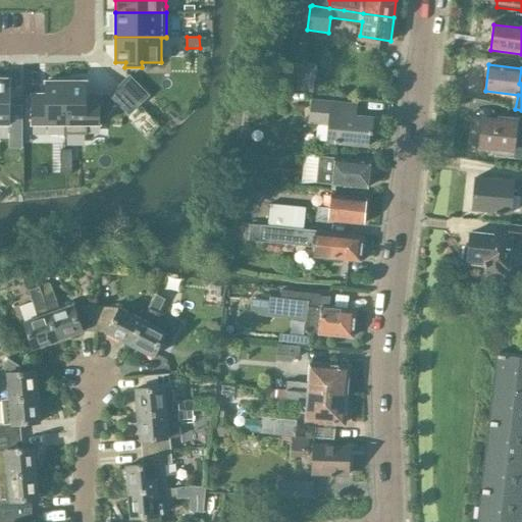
[(127,74),(107,95),(127,114),(148,93),(127,74)]
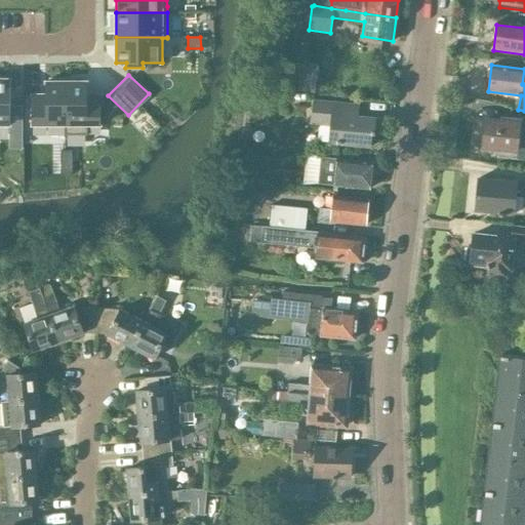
[(10,79),(0,78),(0,124),(10,125),(10,79)]
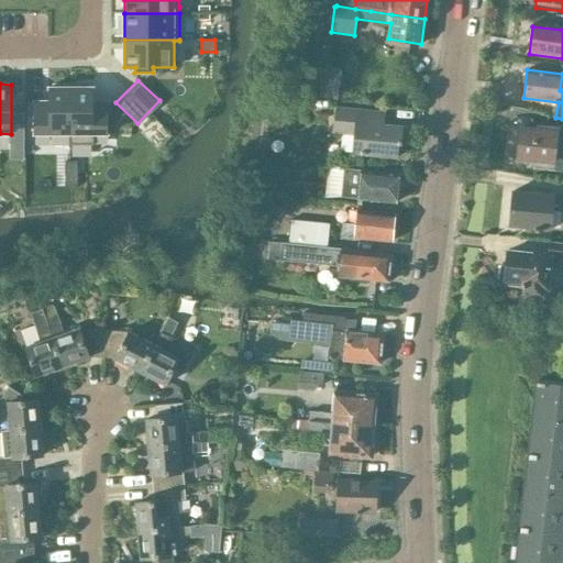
[(48,102),(34,102),(34,134),(70,134),(70,144),(72,144),(72,85),(54,85),(54,87),(48,87),(48,102)]
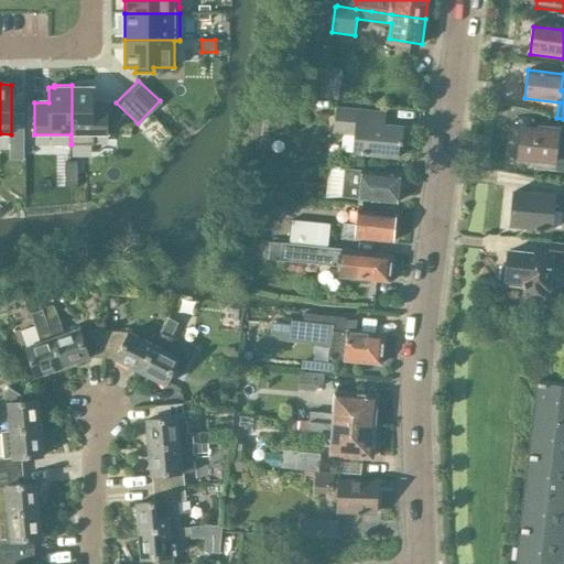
[(88,85),(72,85),(72,144),(94,145),(94,134),(108,134),(108,102),(94,102),(94,87),(88,87),(88,85)]
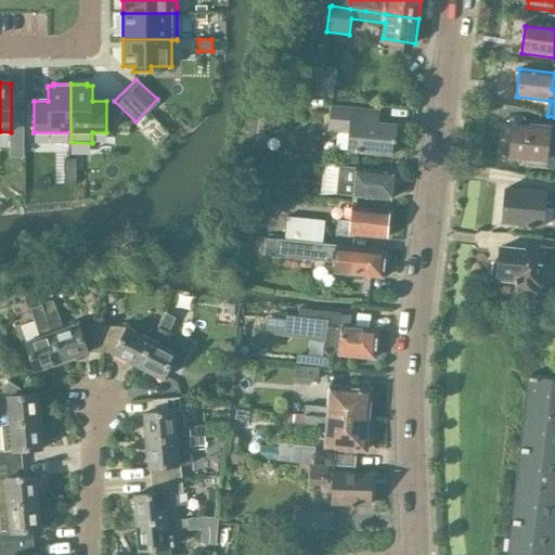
[(397,142),(398,128),(378,127),(379,111),(331,105),(330,125),(350,127),(348,151),(392,155),(394,142),(397,142)]
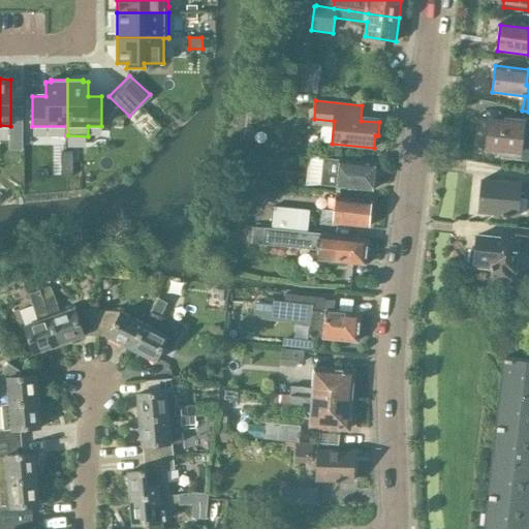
[(508,122),(488,120),(485,150),(500,151),(499,158),(521,160),(523,135),(528,136),(528,121),(508,119),(508,122)]
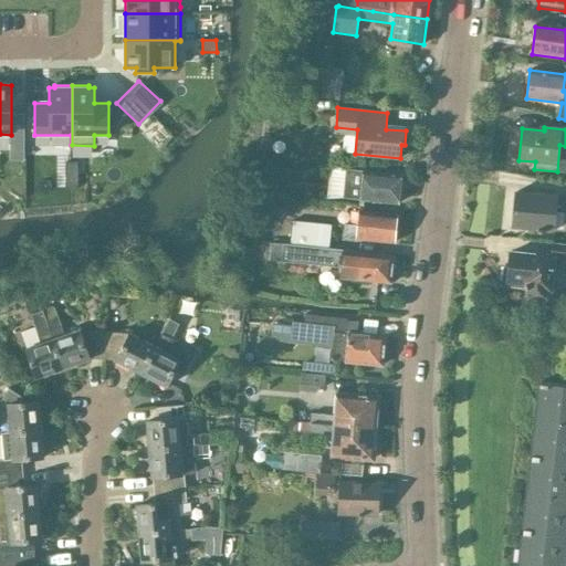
[(72,163),(65,163),(65,176),(77,176),(77,163),(72,163)]
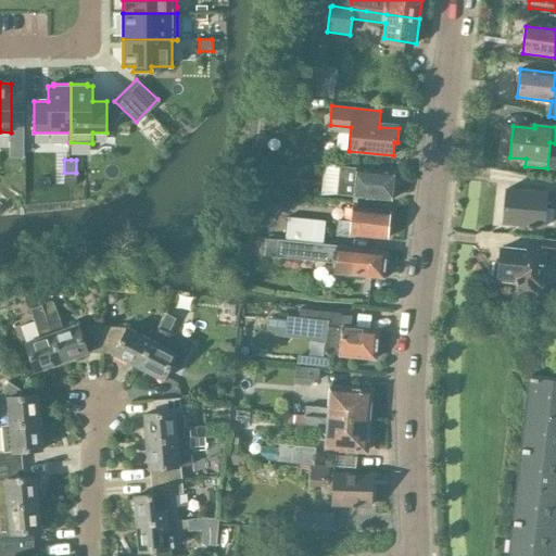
[(396,178),(393,174),(394,172),(340,166),(337,194),(391,200),(392,187),(396,184),(396,178)]
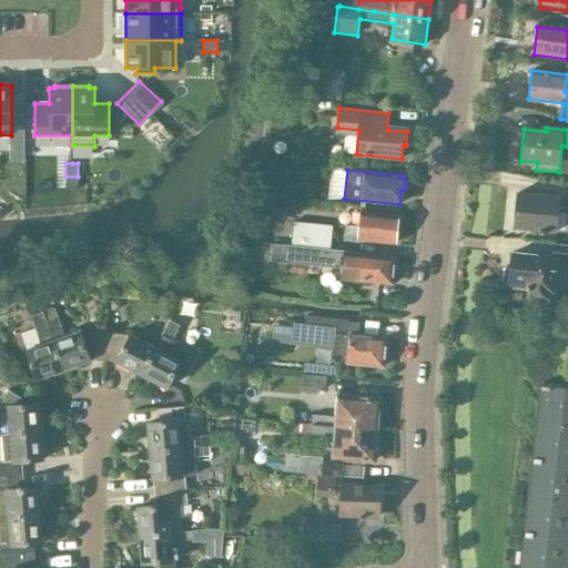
[(78,176),(66,176),(66,190),(72,190),(78,190),(78,176)]
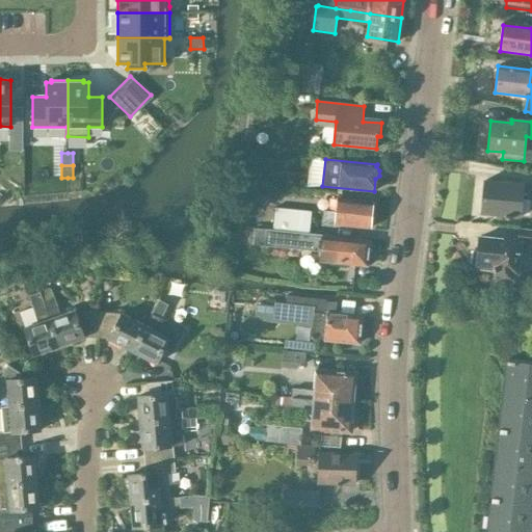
[(522,185),(483,181),(480,214),(519,217),(522,185)]
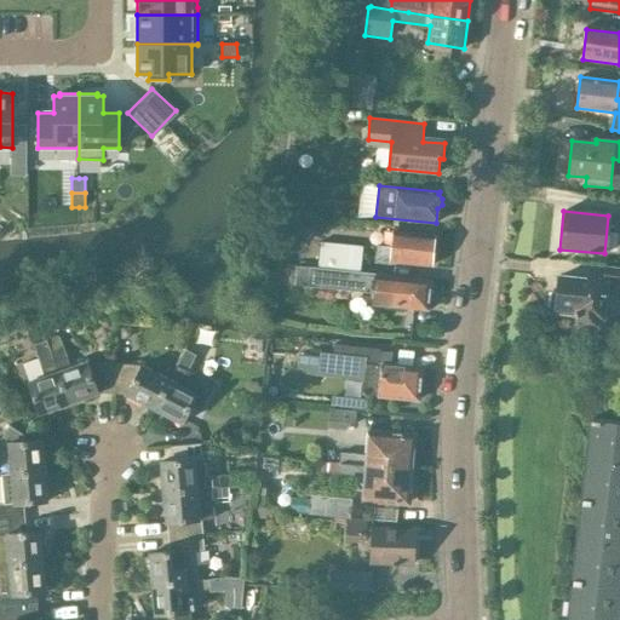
[(435,240),(435,235),(394,231),(392,247),(378,246),(375,260),(432,265),(434,252),(436,246),(435,240)]
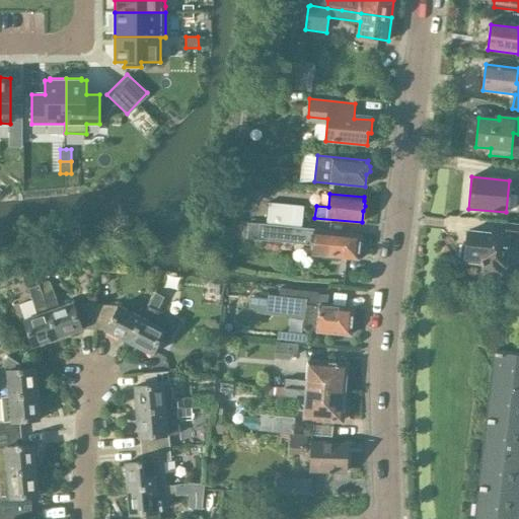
[(268,202),(268,203),(251,201),(249,223),(302,227),(304,206),(268,202)]
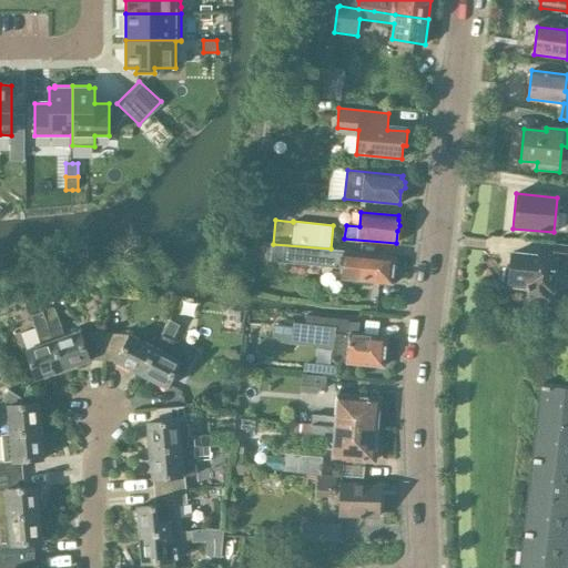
[(392,283),(394,259),(358,255),(359,252),(331,249),(273,244),(271,260),(283,261),(283,262),(343,269),(342,279),(392,283)]
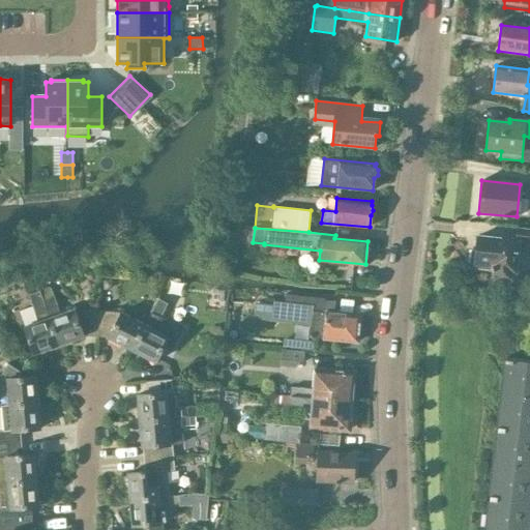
[(496,240),(476,238),(474,255),(472,254),(471,264),(474,264),(473,266),(490,268),(490,271),(492,272),(492,277),(495,282),(505,283),(509,280),(510,272),(511,273),(514,253),(517,253),(519,242),(523,242),(522,249),(529,251),(529,230),(516,229),(514,241),(496,239),(496,240)]
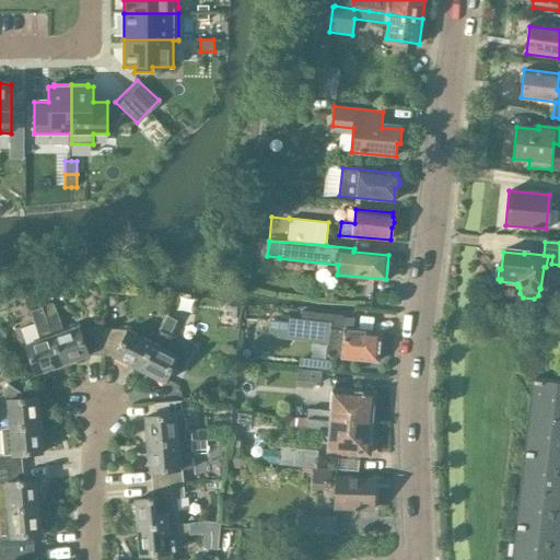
[(62,365),(51,335),(46,318),(42,307),(31,312),(41,339),(25,345),(37,374),(62,365)]
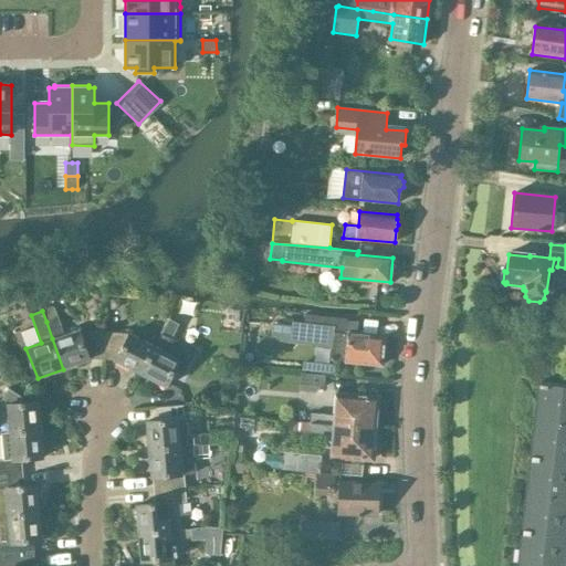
[(103,358),(105,331),(80,329),(64,335),(58,317),(46,322),(52,338),(63,369),(90,359),(90,357),(103,358)]
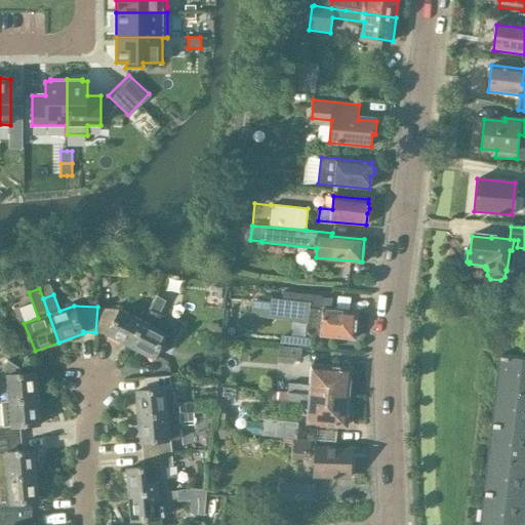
[(166,301),(157,296),(149,312),(158,317),(166,301)]
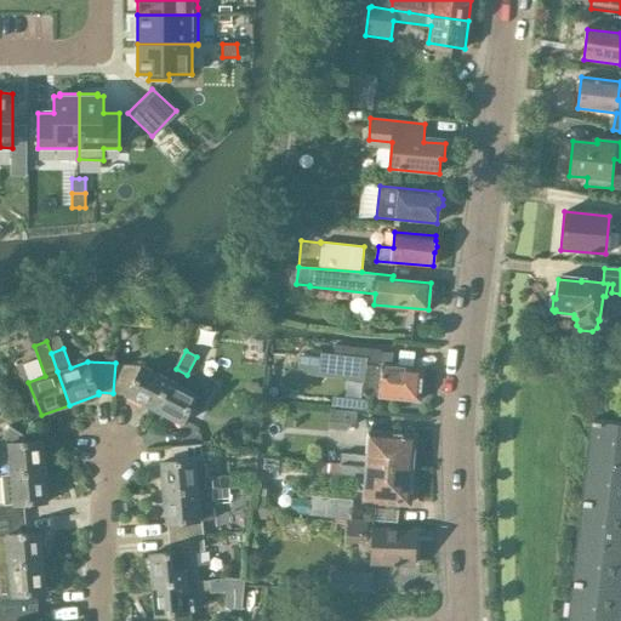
[(154,410),(170,379),(143,365),(115,363),(113,393),(129,394),(127,396),(144,404),(154,410)]
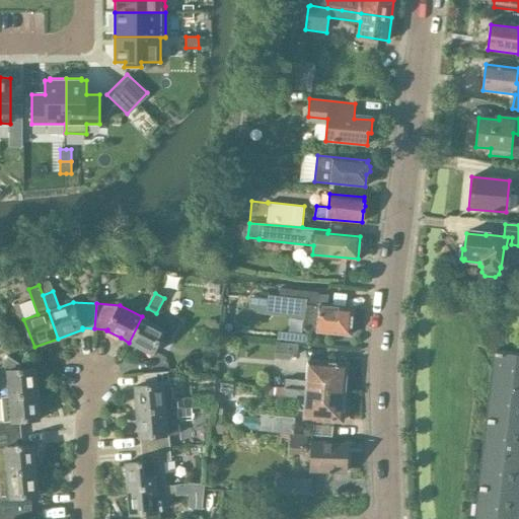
[(351,335),(353,308),(307,304),(304,330),(351,335)]
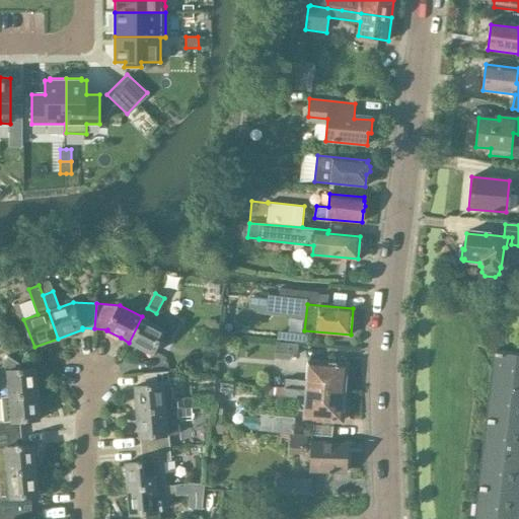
[(165,328),(142,316),(129,343),(152,355),(165,328)]
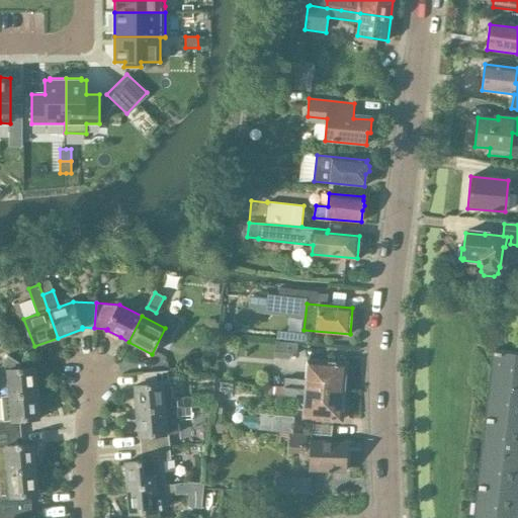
[(275,343),(275,353),(296,355),(297,344),(275,343)]
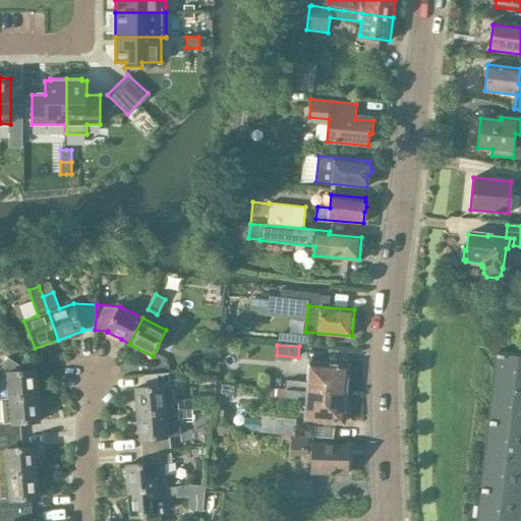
[(520,352),(499,350),(495,384),(520,387),(520,352)]
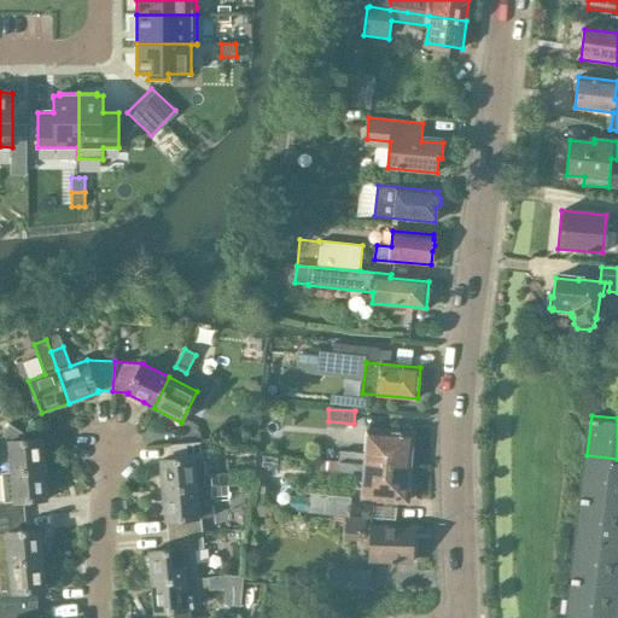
[(45,468),(42,438),(24,441),(23,435),(10,425),(0,438),(0,453),(3,455),(3,461),(0,461),(0,472),(1,472),(11,471),(45,468)]
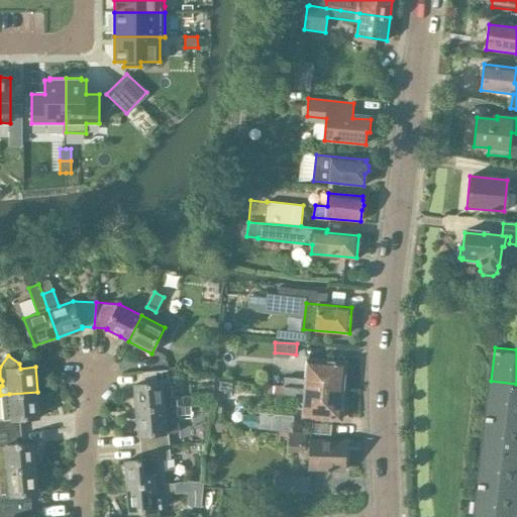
[(342,393),(343,380),(346,377),(347,370),(344,367),(344,365),(325,363),(325,360),(307,358),(305,389),(342,393)]
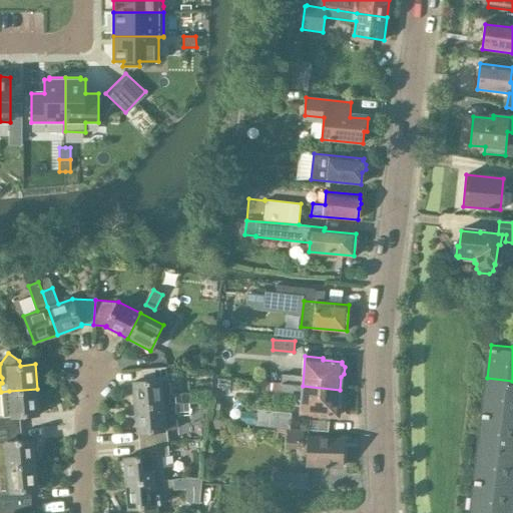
[(171,382),(167,380),(166,368),(141,370),(142,382),(133,382),(135,408),(164,405),(192,403),(191,393),(172,395),(171,382)]
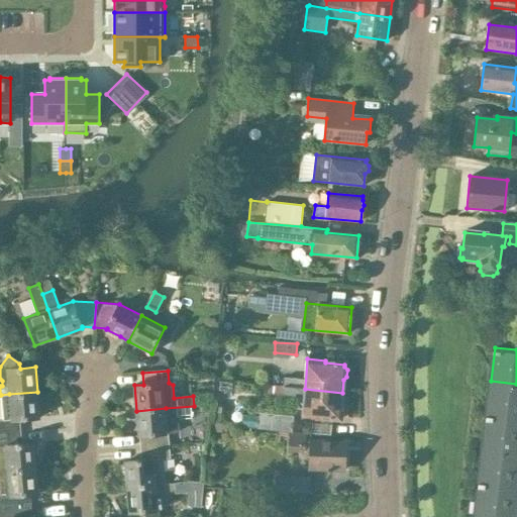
[(297,379),(285,378),(284,387),(296,388),(297,379)]
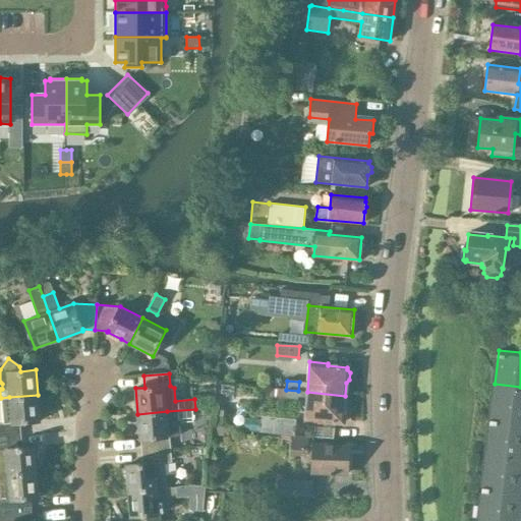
[(520,387),(495,384),(490,417),(520,420),(520,387)]
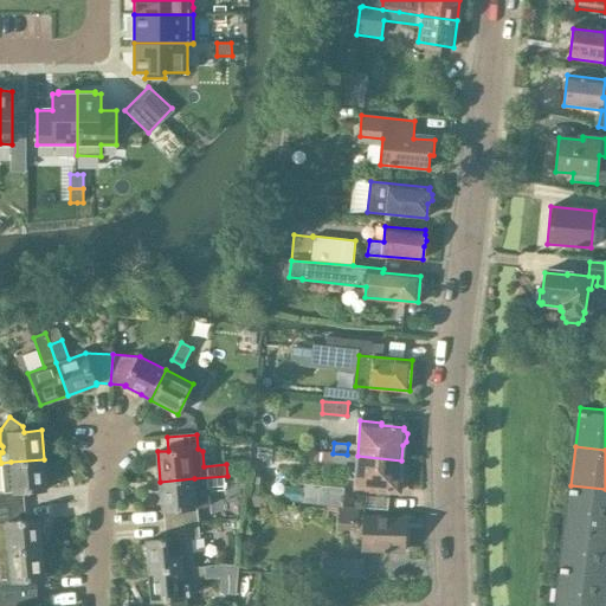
[(347,455),(333,453),(316,451),(315,462),(346,464),(347,455)]
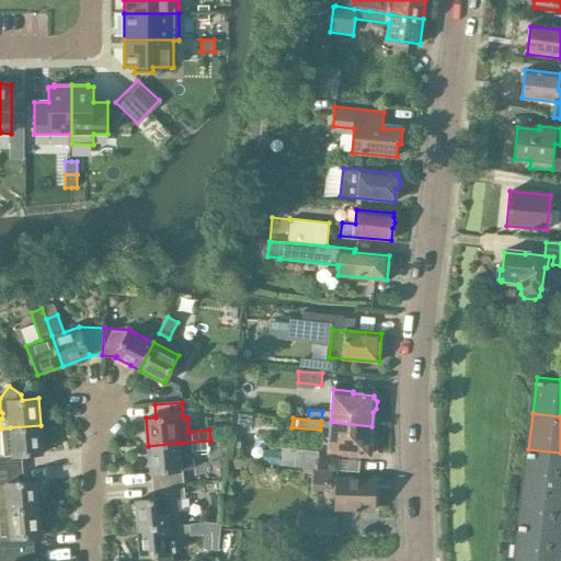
[(374,442),(370,437),(371,426),(331,422),(328,454),(347,456),(347,453),(368,455),(369,451),(373,449),(374,442)]
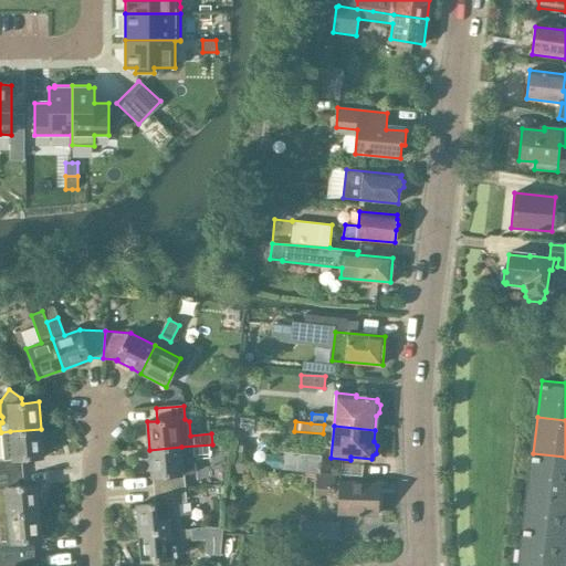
[(44,458),(41,429),(10,431),(1,432),(3,459),(0,459),(0,473),(22,471),(21,460),(44,458)]
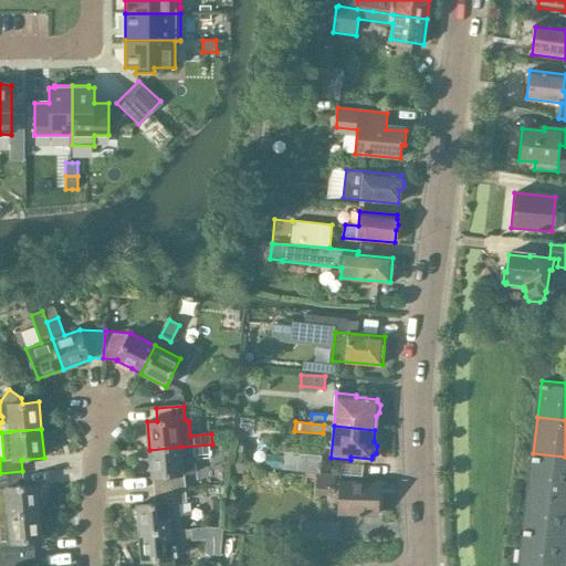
[(184,474),(181,447),(149,450),(153,478),(154,478),(155,491),(186,488),(185,474),(184,474)]
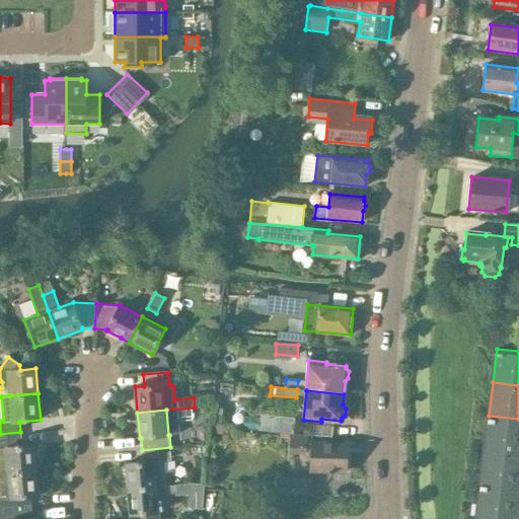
[(294,434),(295,418),(261,415),(260,431),(294,434)]
